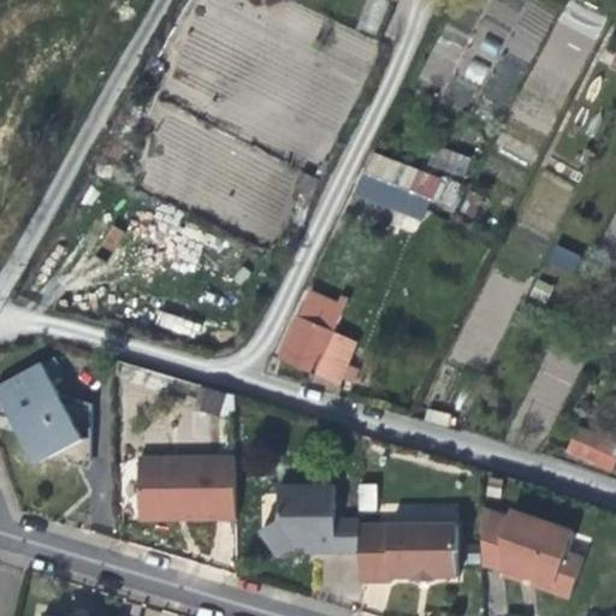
[(199,73),(206,61),(219,67),(234,40),(220,34),(237,0),(195,0),(182,28),(167,57),(199,73)]
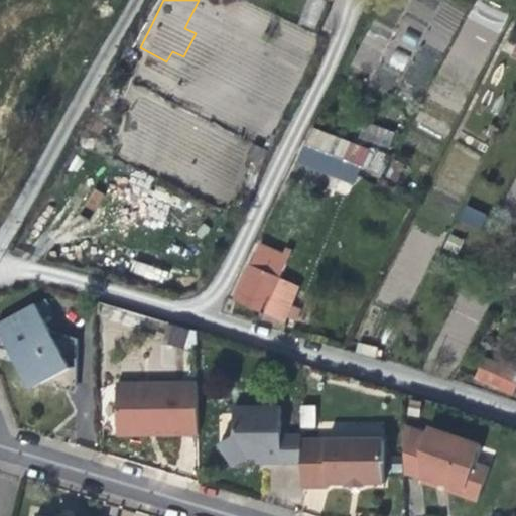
[(317,24),(323,0),(309,0),(305,22),(317,24)]
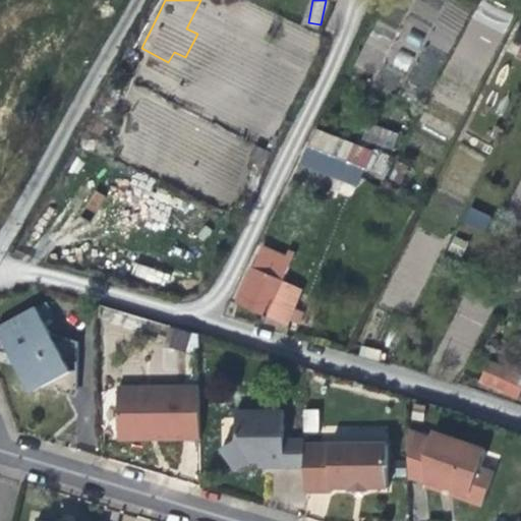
[(400,51),(392,62),(411,74),(408,78),(425,91),(447,58),(427,45),(417,62),(400,51)]
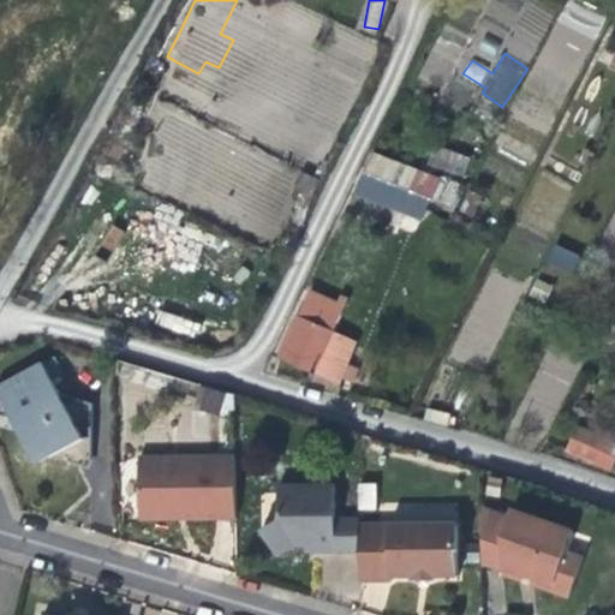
[(192,114),(204,91),(162,67),(149,90),(192,114)]
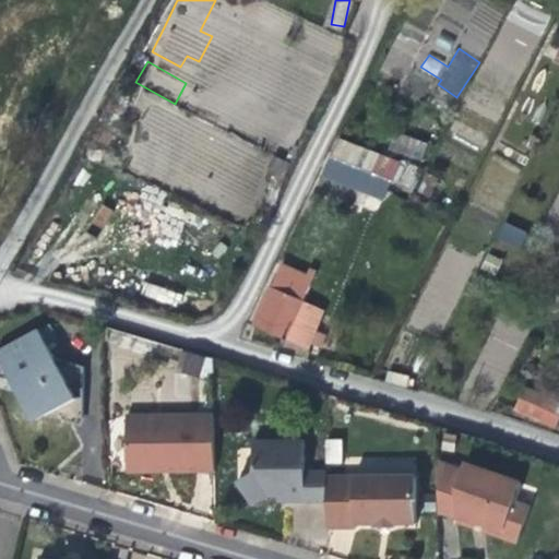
[(424,162),(430,145),(399,133),(392,150),(424,162)]
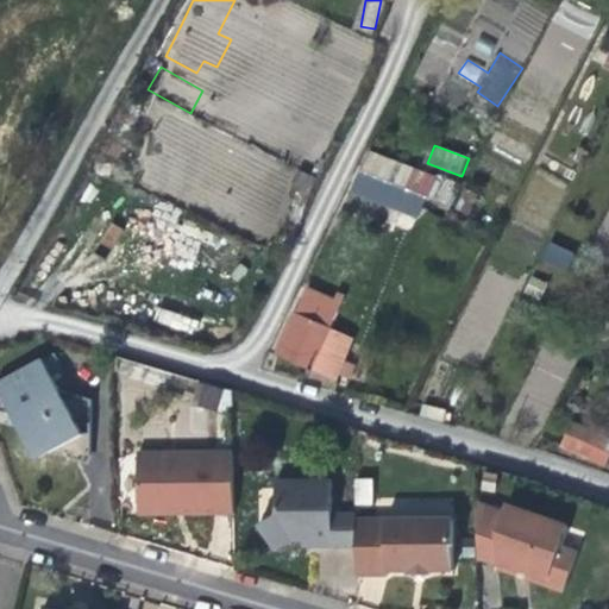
[(447,214),(462,186),(372,148),(353,189),(443,225),(447,214)]
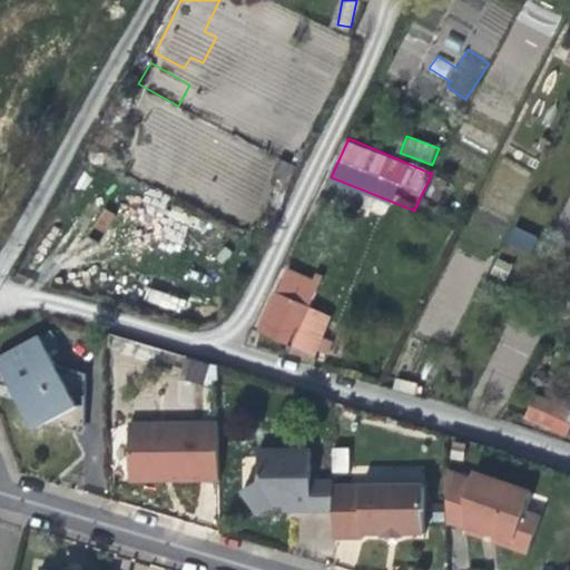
[(512,228),(508,243),(531,251),(537,236),(512,228)]
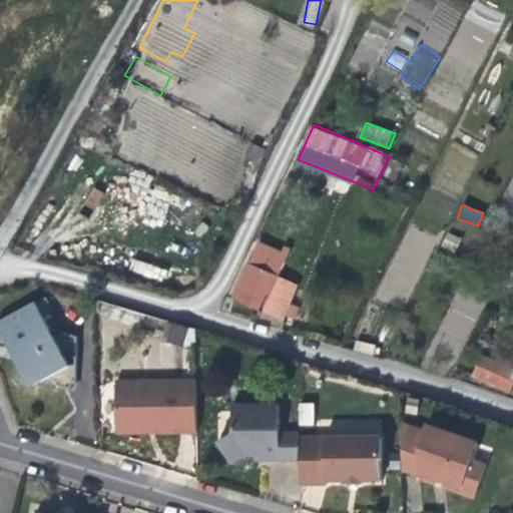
[(290,303),(298,286),(281,278),(290,258),(260,243),(233,299),(282,321),(290,303)]
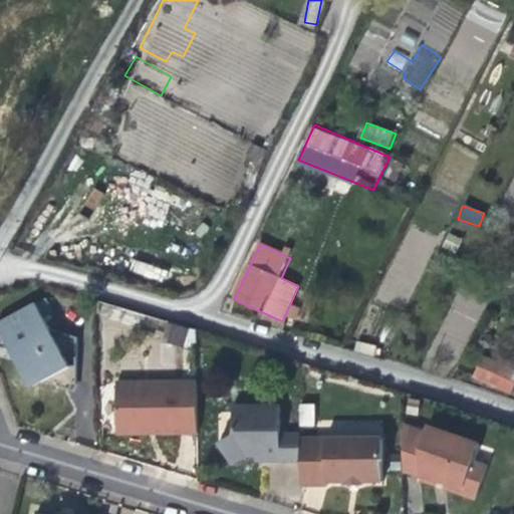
[(0,338),(13,361),(22,377),(41,383),(64,391),(74,386),(74,340),(46,331),(31,305),(0,322),(0,338)]
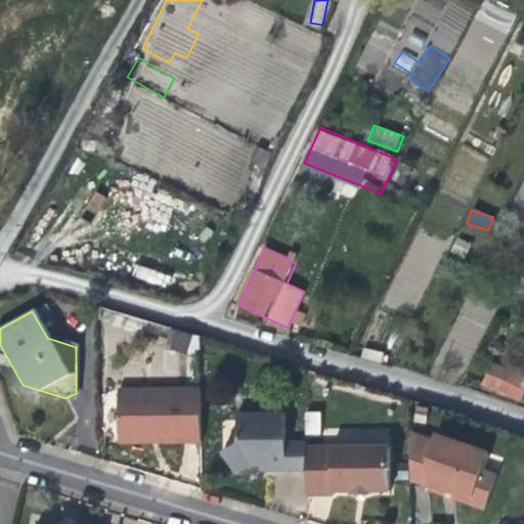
[(483,383),(522,400),(523,395),(523,375),(493,361),(483,383)]
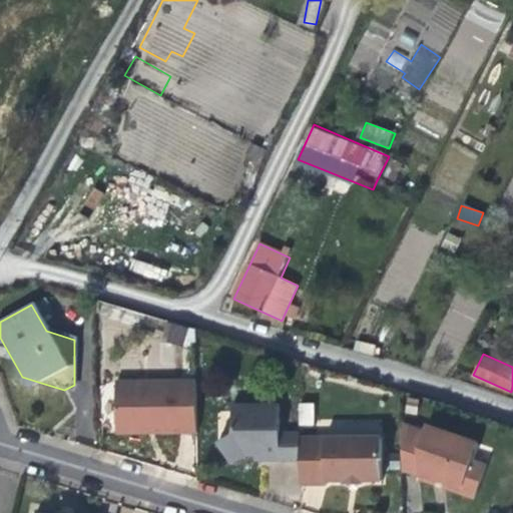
[(41,383),(22,377),(29,389),(41,383)]
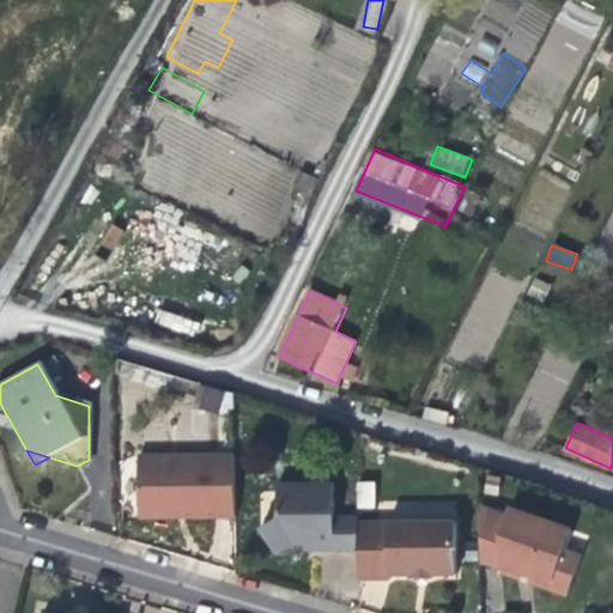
[(182,519),(216,517),(216,515),(235,515),(235,459),(138,459),(139,519),(182,519)]
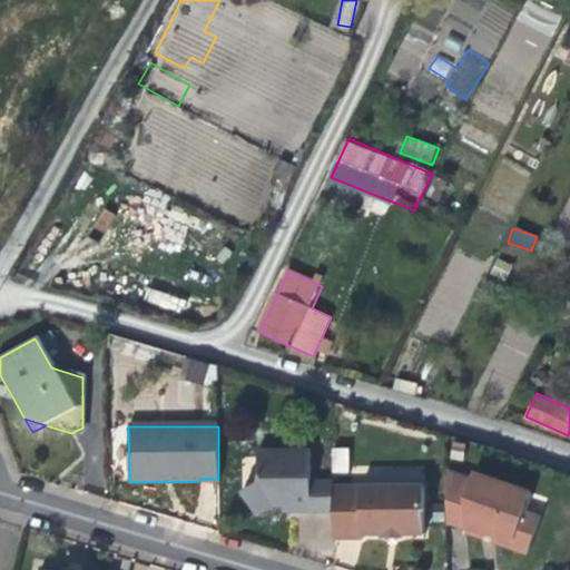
[(82,436),(82,428),(71,433),(76,434),(82,436)]
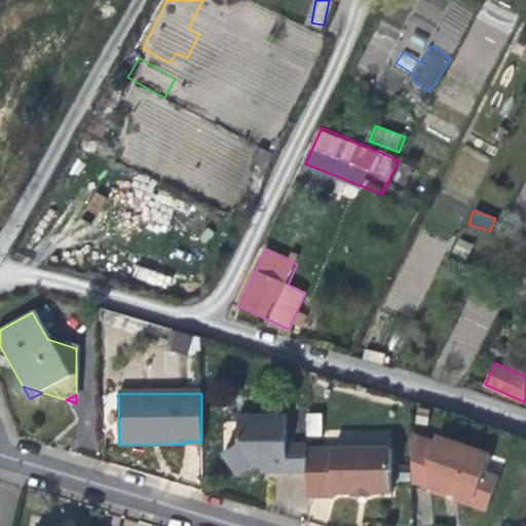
[(307,449),(306,444),(286,445),(286,416),(237,417),(238,446),(223,454),(236,477),(252,467),(258,467),(270,467),(270,473),(307,473),(307,449)]
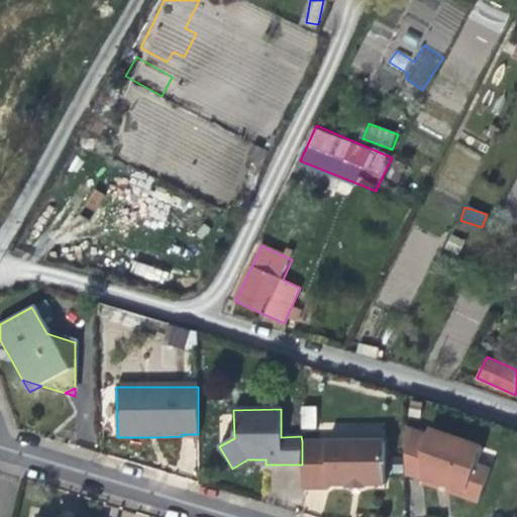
[(419,433),(405,434),(406,474),(421,473),(422,481),(422,483),(437,488),(439,483),(448,487),(446,491),(478,502),(489,469),(475,463),(481,446),(428,429),(426,436),(419,433)]
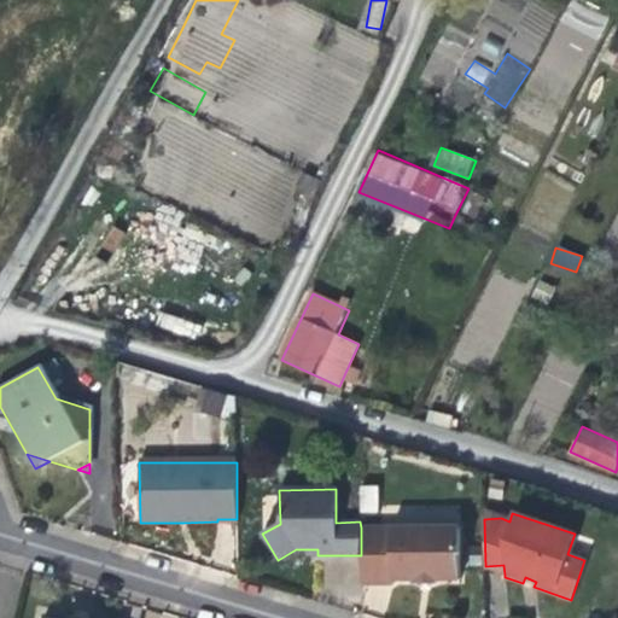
[(460,526),(361,528),(361,555),(361,586),(392,584),(392,581),(415,581),(415,583),(429,583),(436,583),(436,579),(460,579),(460,526)]
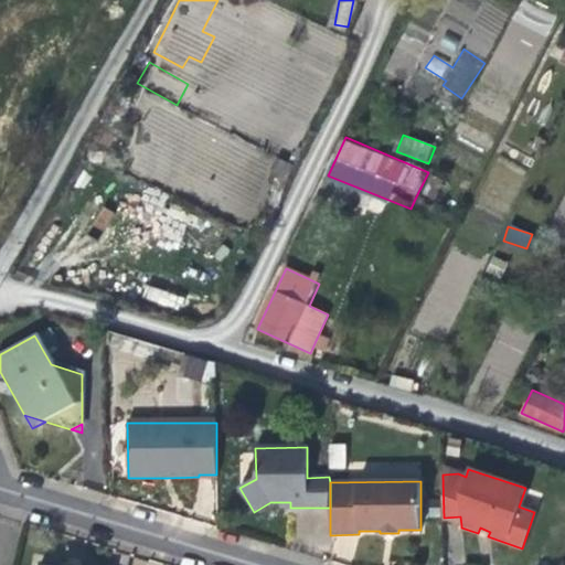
[(488,536),(490,532),(480,528),(478,533),(479,536),(483,537),(488,536)]
